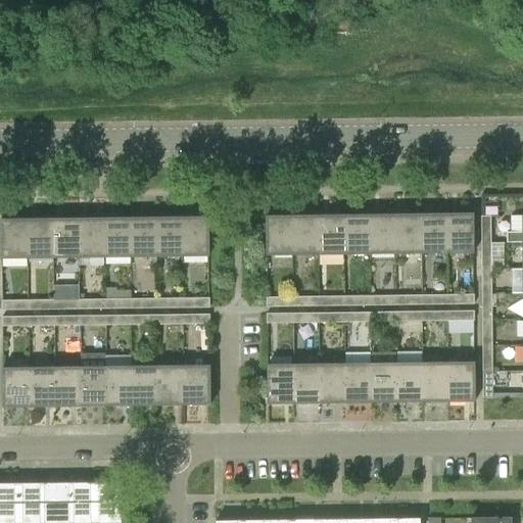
[(481,212),(504,214),(504,195),(481,195),(481,212)]
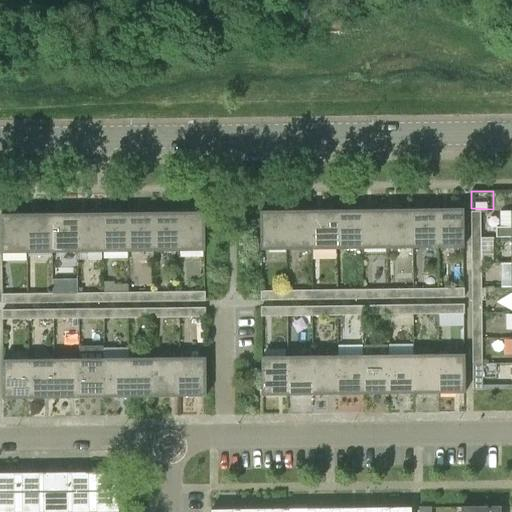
[(438,248),(437,209),(411,210),(412,248),(438,248)]
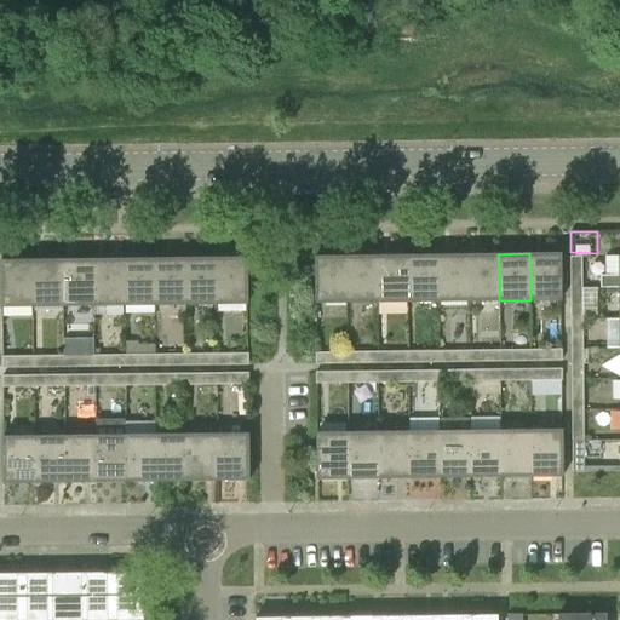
[(561,253),(529,253),(530,300),(562,300),(561,253)]
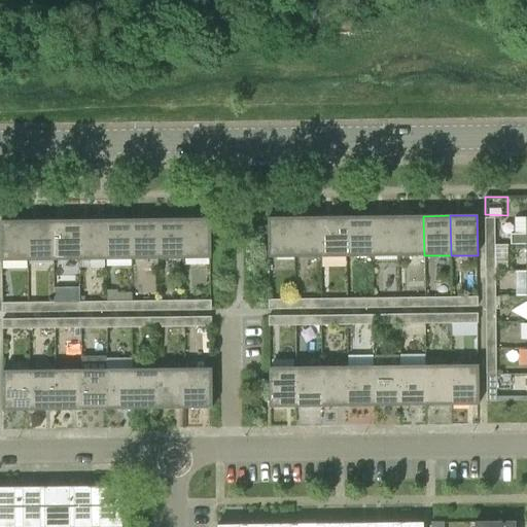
[(372,256),(372,216),(346,217),(347,256),(372,256)]
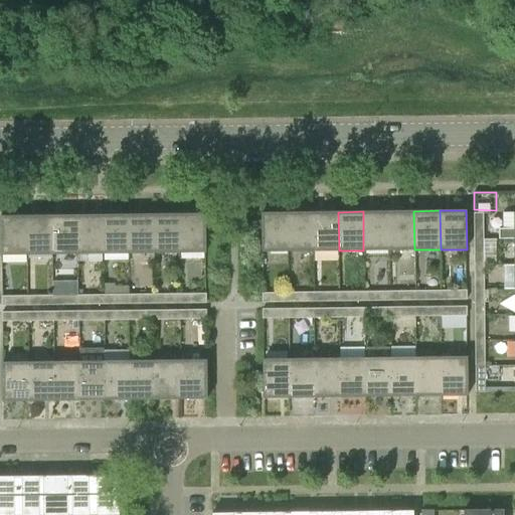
[(389,250),(388,211),(363,211),(363,250),(389,250)]
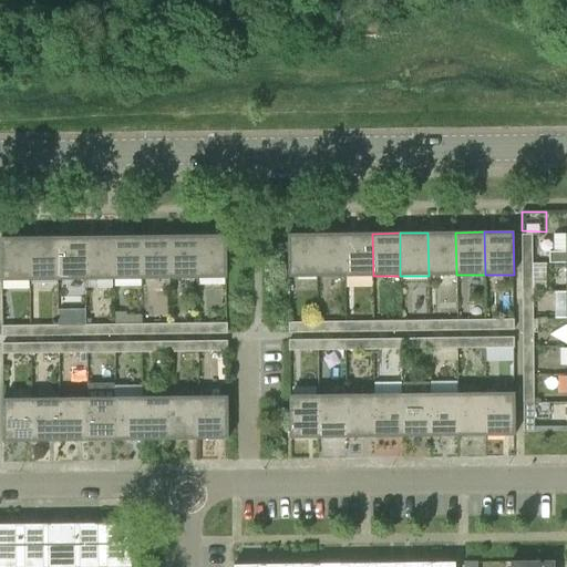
[(456,275),(455,233),(428,233),(429,276),(456,275)]
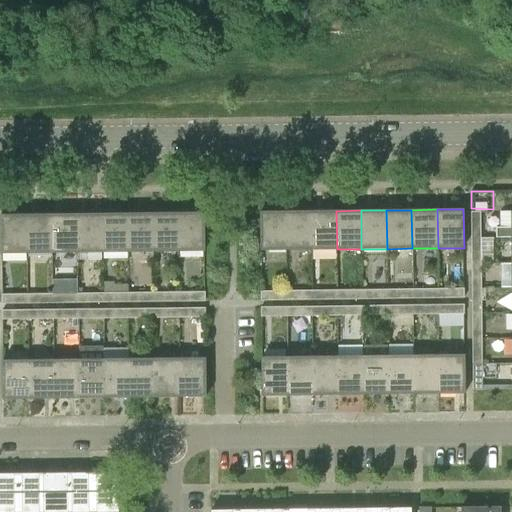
[(260,250),(286,250),(285,211),(260,212),(260,250)]
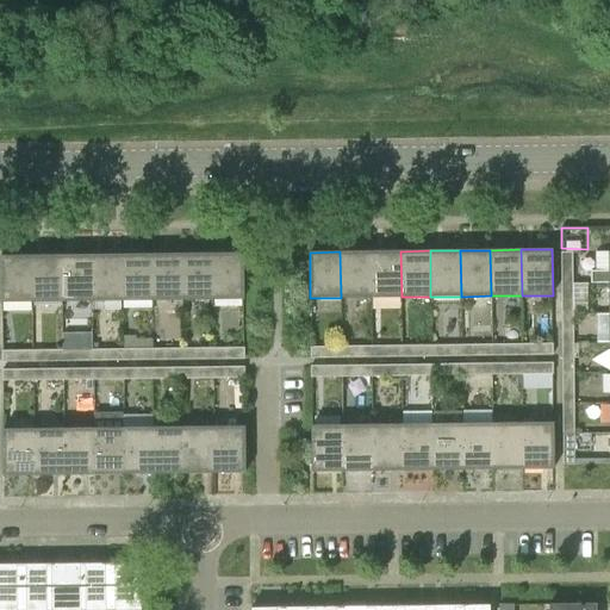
[(340,251),(341,298),(372,297),(371,251),(340,251)]
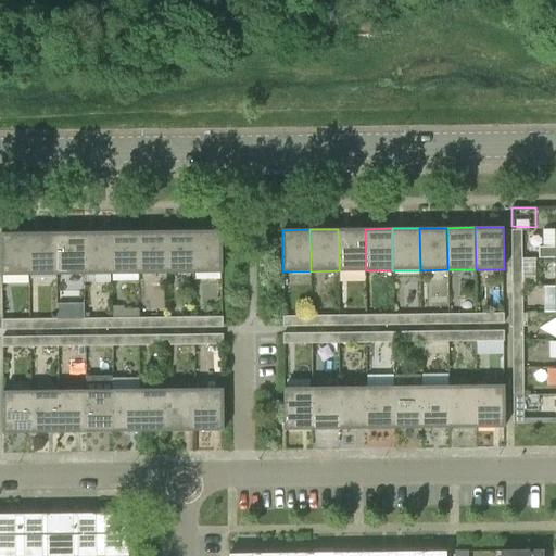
[(338,229),(339,270),(366,270),(365,229),(338,229)]
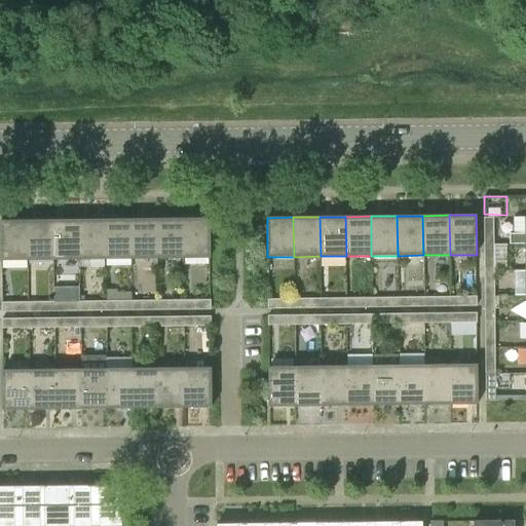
[(525,217),(525,218),(525,233),(509,233),(509,245),(525,245),(525,243),(525,217)]
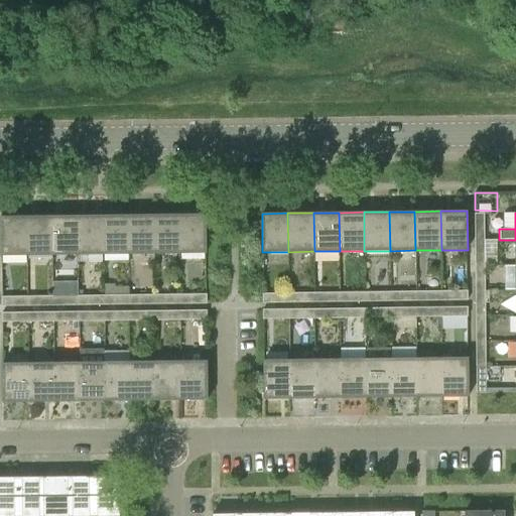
[(475,214),(476,241),(485,241),(485,214),(475,214)]
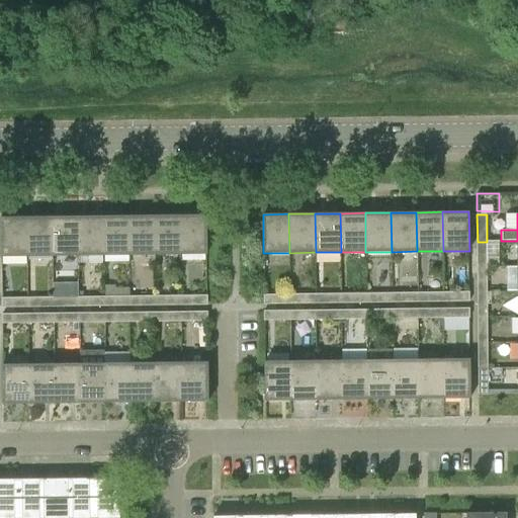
[(130,255),(128,216),(102,217),(103,255),(130,255)]
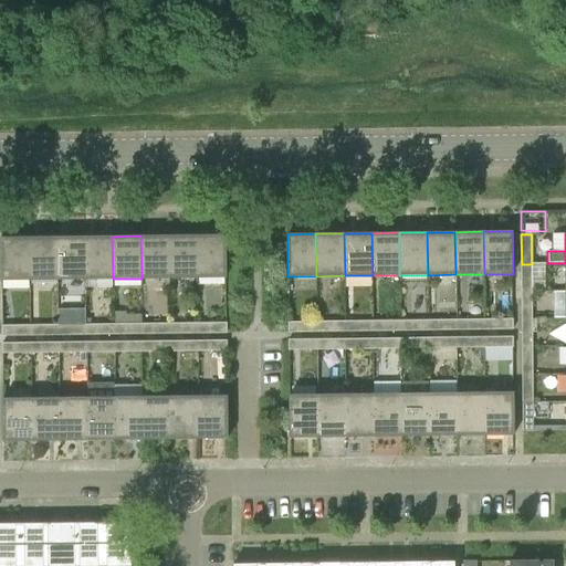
[(168,278),(168,236),(140,236),(142,279),(168,278)]
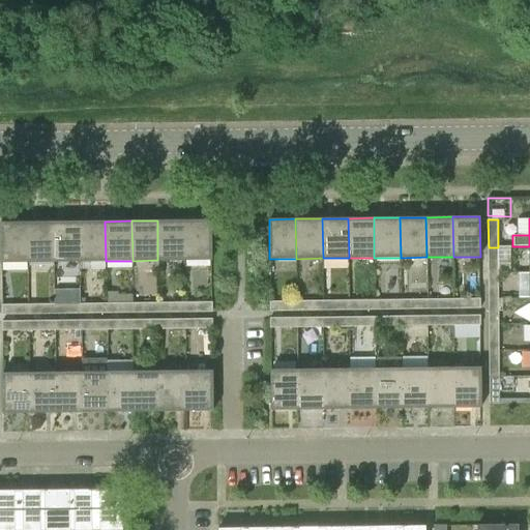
[(184,260),(183,221),(157,221),(157,260),(184,260)]
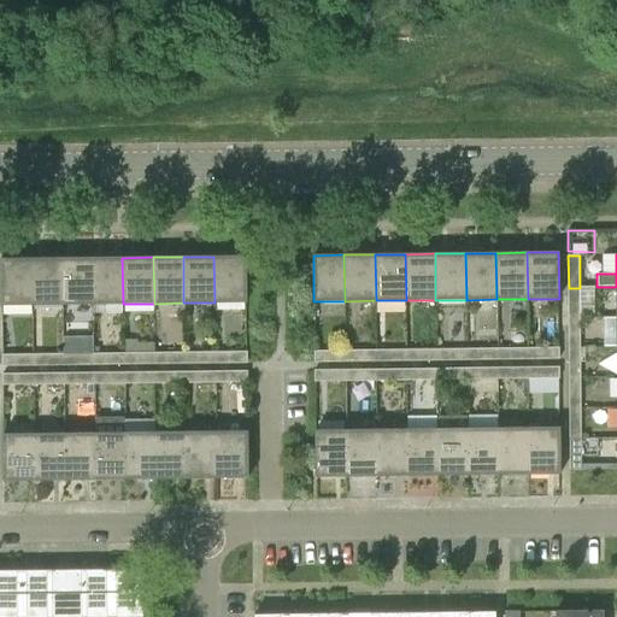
[(246,257),(213,257),(215,303),(246,303),(246,257)]
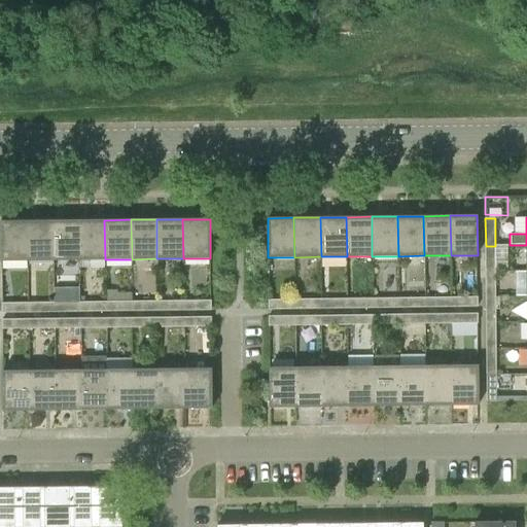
[(0,251),(0,260),(26,260),(26,220),(0,220),(0,251)]
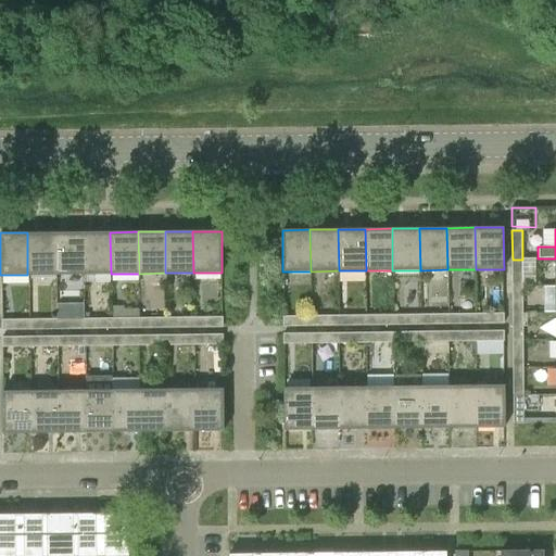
[(55,274),(55,232),(27,232),(27,275),(55,274)]
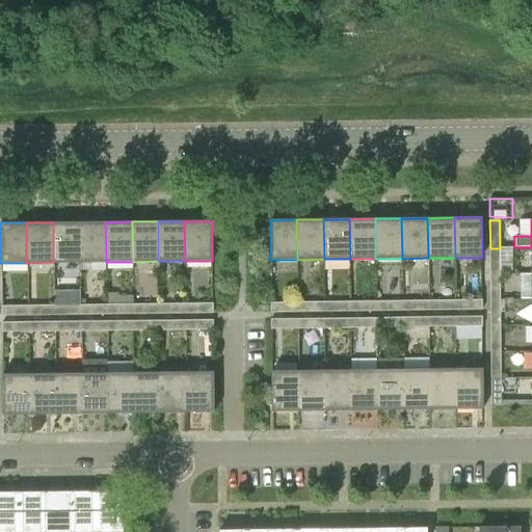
[(80,262),(80,222),(53,222),(53,262),(80,262)]
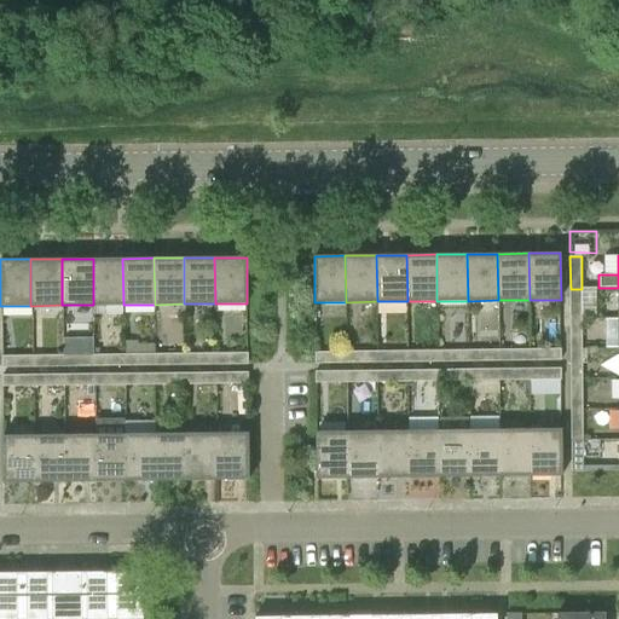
[(123,305),(122,259),(93,259),(93,305),(123,305)]
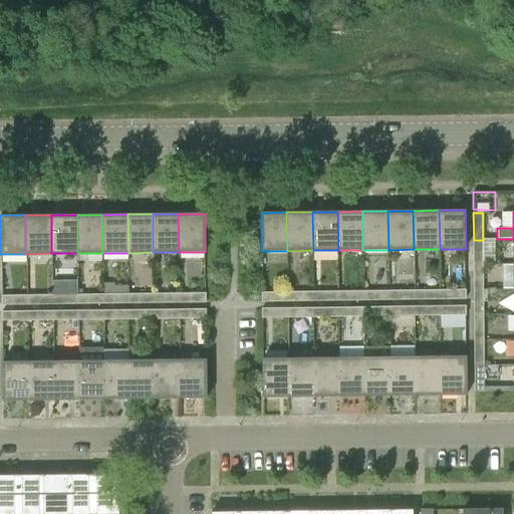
[(483,265),(483,240),(474,240),(474,265),(483,265)]
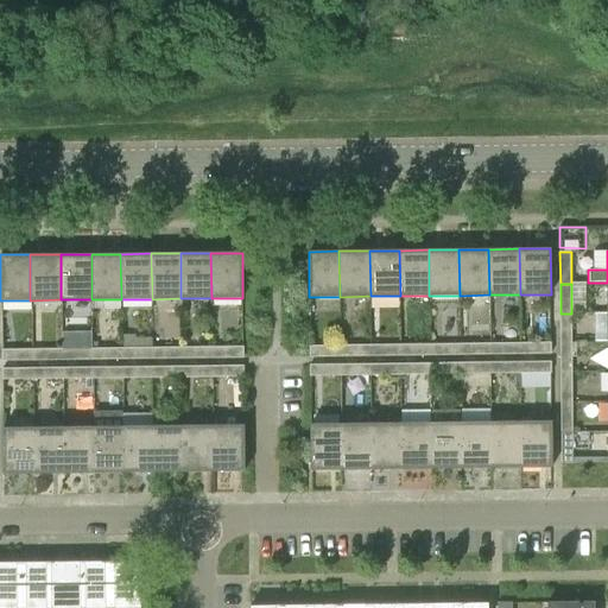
[(571,343),(571,314),(561,314),(561,343),(571,343)]
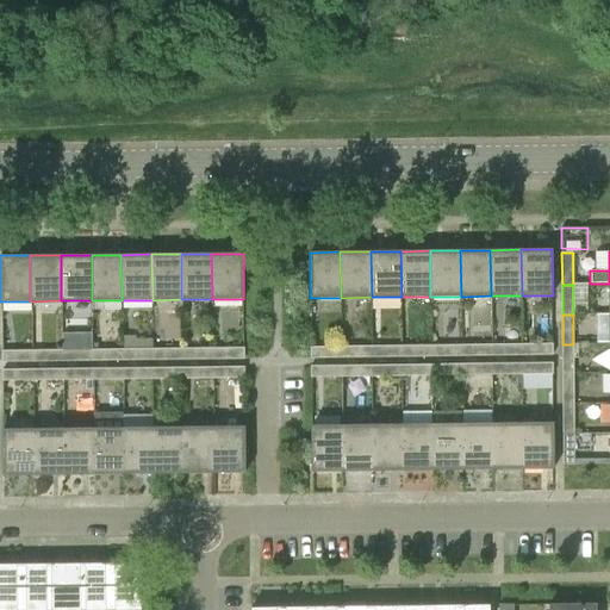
[(522,355),(522,344),(518,344),(518,331),(504,331),(505,344),(492,344),(492,355),(522,355)]
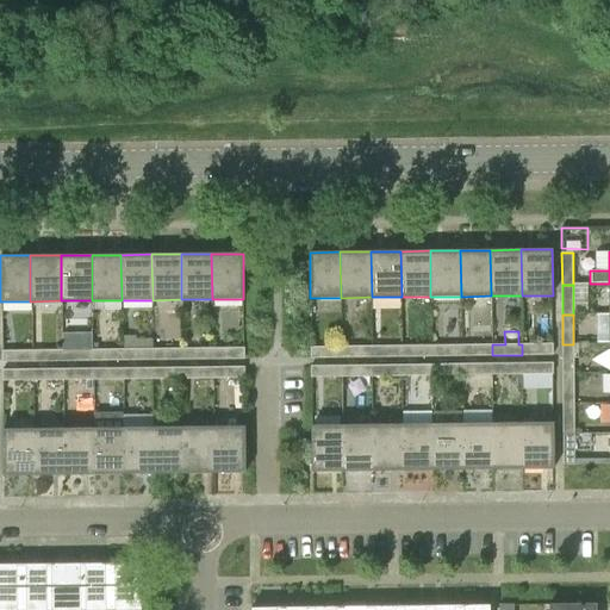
[(151,346),(151,335),(123,336),(124,347),(151,346)]
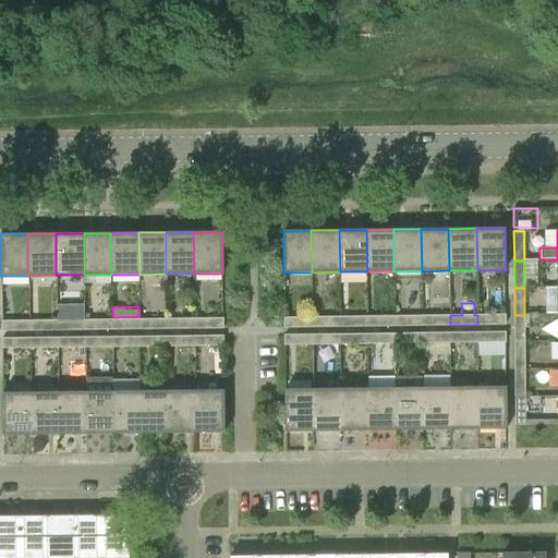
[(423,315),(396,316),(396,326),(423,326),(423,315)]
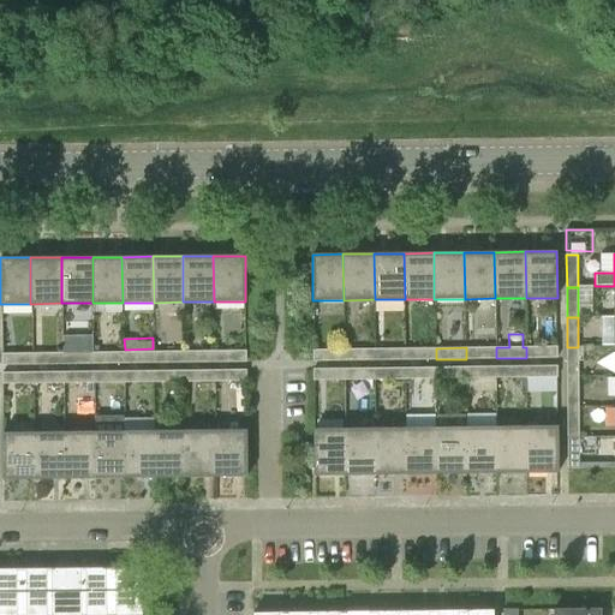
[(496,347),(466,347),(466,359),(496,358),(496,347)]
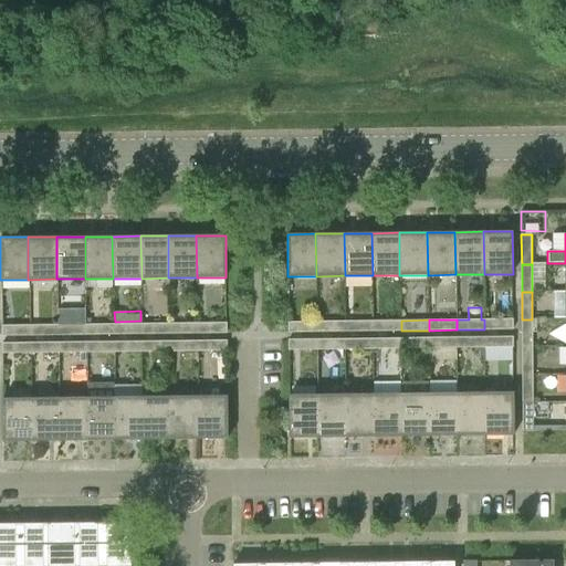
[(513,320),(484,320),(484,329),(513,329),(513,320)]
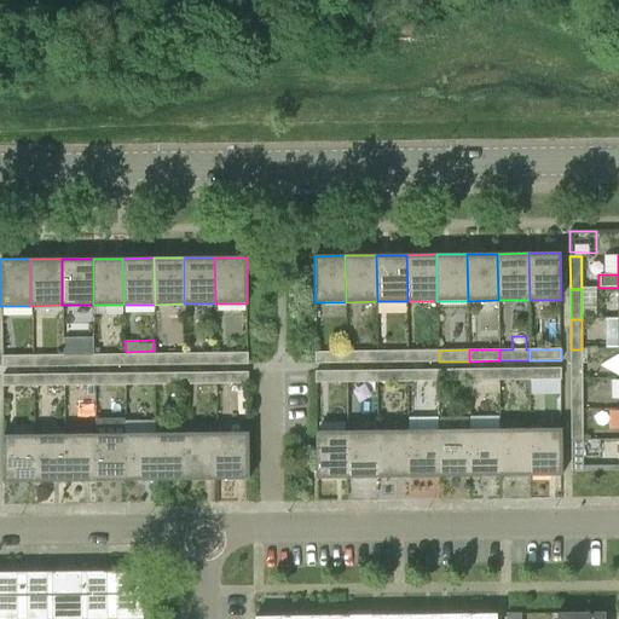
[(583,380),(582,350),(571,350),(571,380),(583,380)]
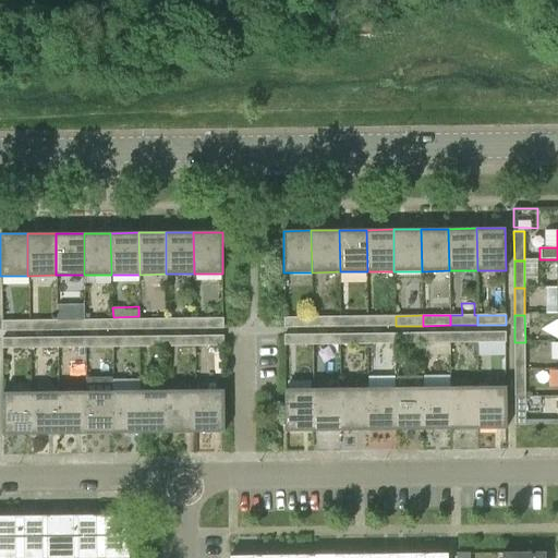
[(283,327),(313,326),(313,316),(283,316),(283,327)]
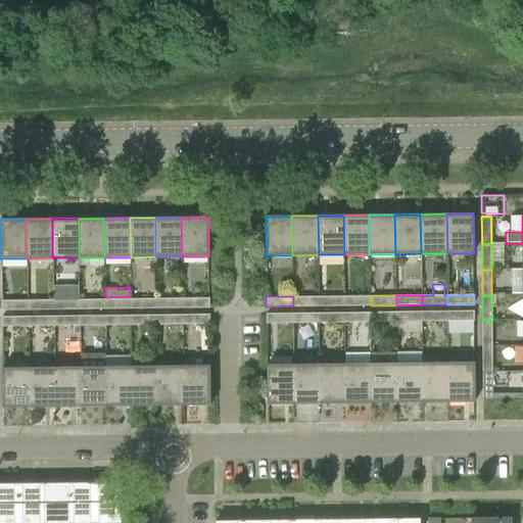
[(319,296),(293,296),(293,305),(319,305),(319,296)]
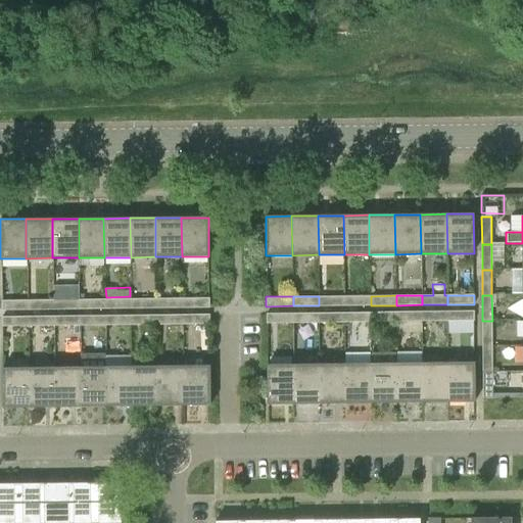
[(344,296),(319,296),(319,305),(344,305),(344,296)]
